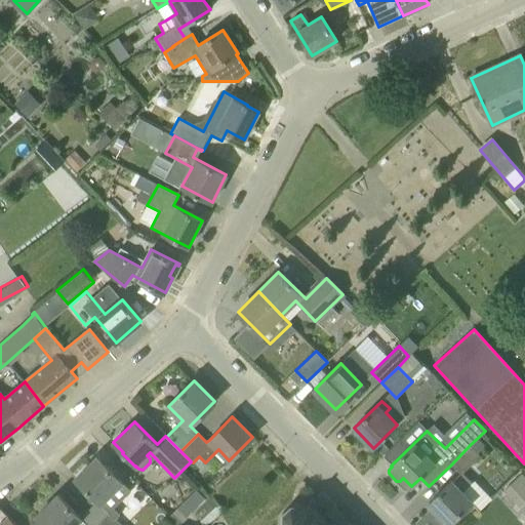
[(470,445),(451,465),(460,474),(452,482),(451,481),(429,503),(449,524),(472,501),(462,492),(473,482),(462,473),(481,455),(470,445)]
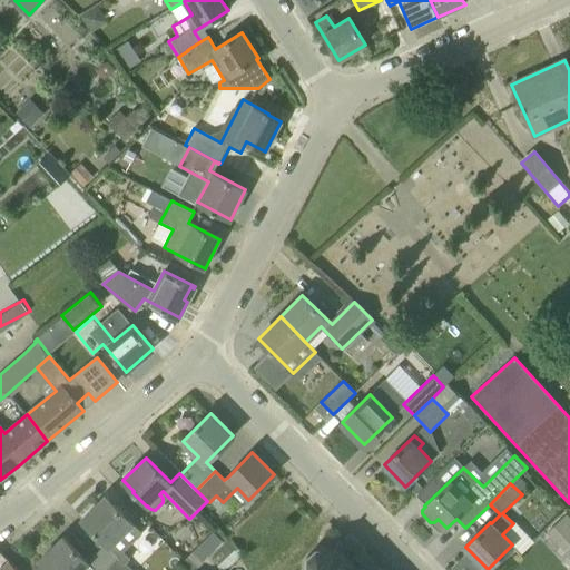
[(109,566),(112,569),(134,569),(127,562),(130,559),(124,551),(143,533),(106,497),(81,520),(118,557),(109,566)]
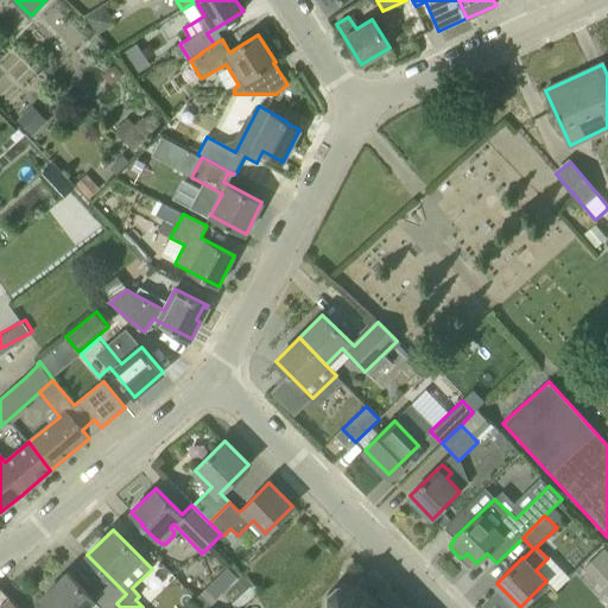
[(236,607),(239,607),(259,589),(232,562),(211,581),(236,607)]
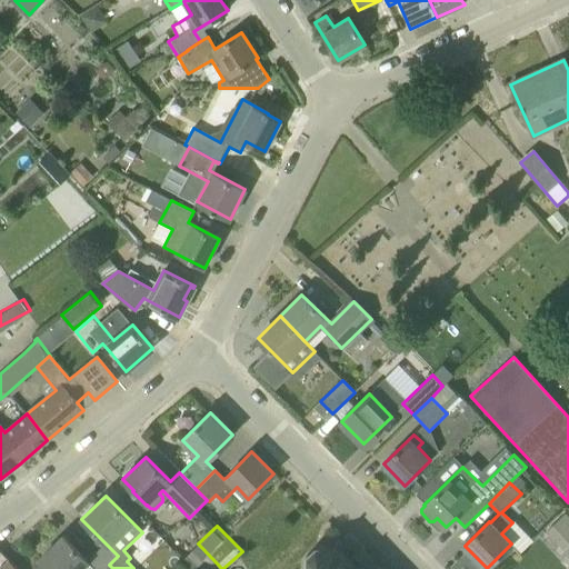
[(383,568),(381,568),(371,558),(372,557),(370,555),(369,556),(363,550),(366,548),(350,532),(336,546),(316,546),(306,556),(305,568),(383,568)]
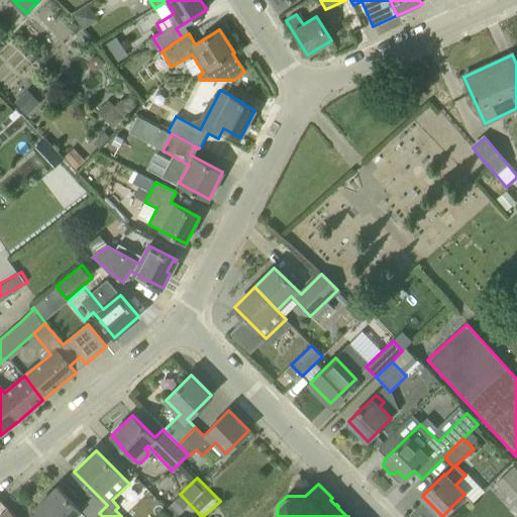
[(85,516),(80,510),(58,488),(35,509),(42,516),(85,516)]
